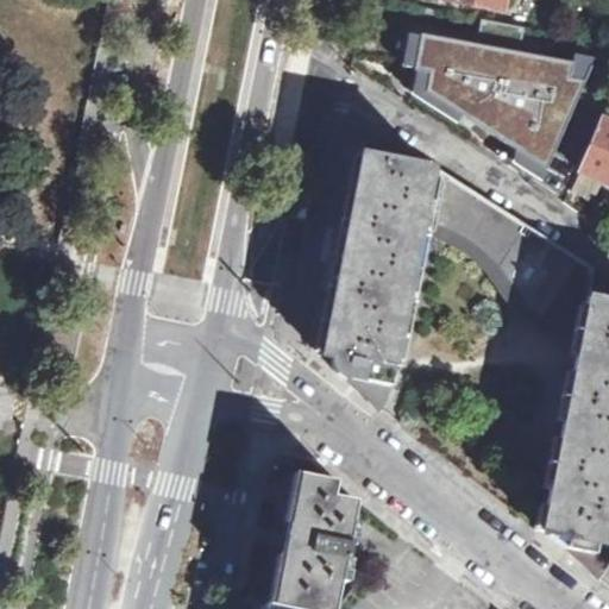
[(445,0),(506,13),(507,0),(445,0)]
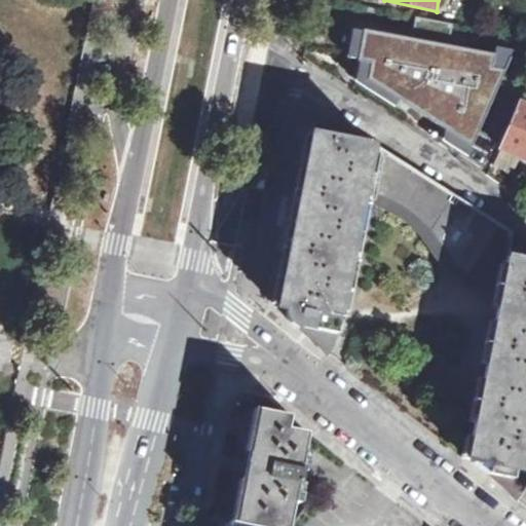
[(413,40),(364,30),(358,61),(370,64),(368,80),(472,146),(515,59),(451,47),(455,25),(417,19),(413,40)]
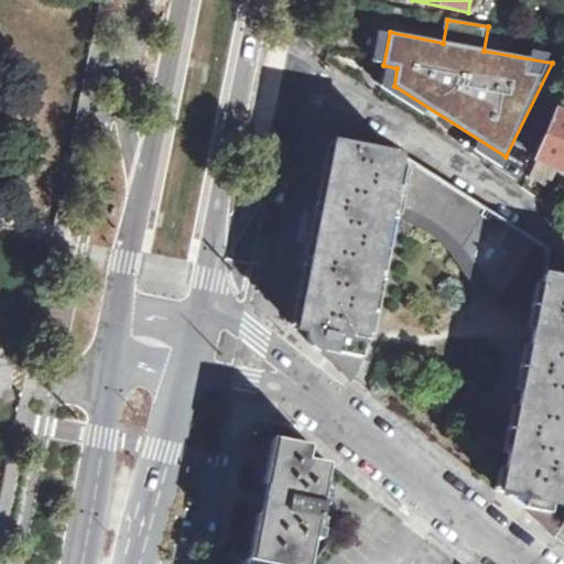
[(533,158),(563,170),(563,114),(554,110),(533,158)]
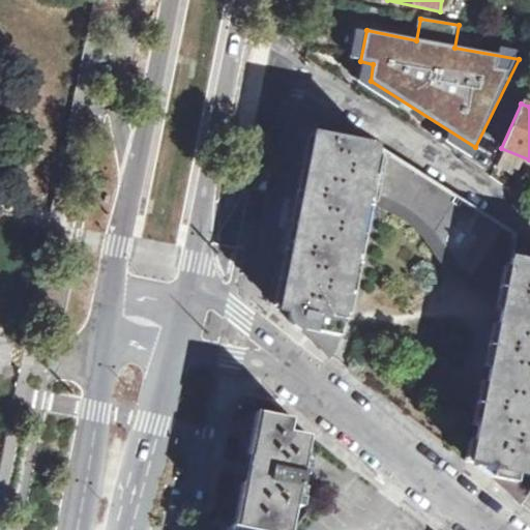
[(349,298),(367,190),(375,144),(330,115),(306,120),(272,304),(330,354),(343,327),(349,298)]
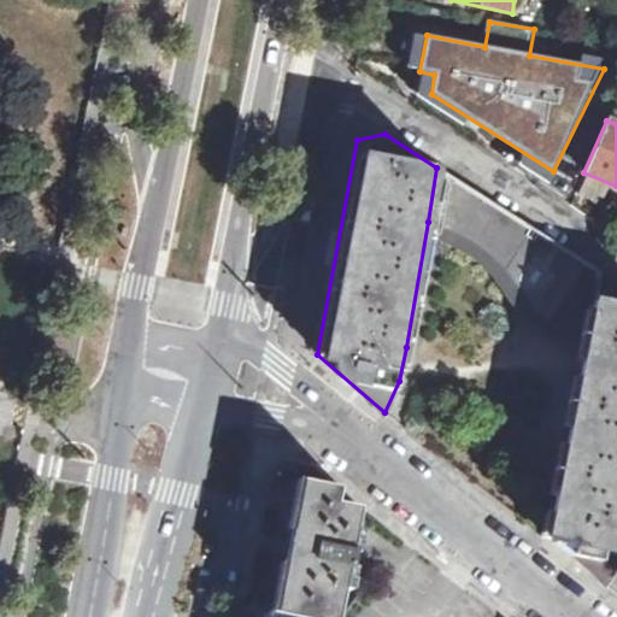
[(575,331),(591,338),(601,274),(436,168),(428,222),(450,228),(463,233),(474,240),(482,245),(493,252),(505,265),(516,281),(527,294),(534,303),(539,307),(546,315),(552,321),(559,323),(565,327),(575,331)]
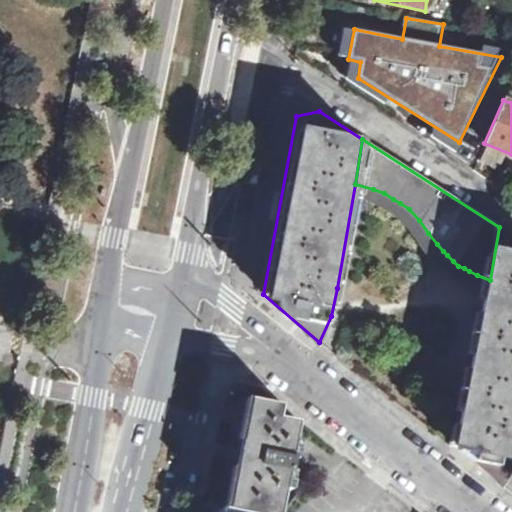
[(511,234),(499,227),(490,280),(455,447),(503,485),(511,472),(511,234)]
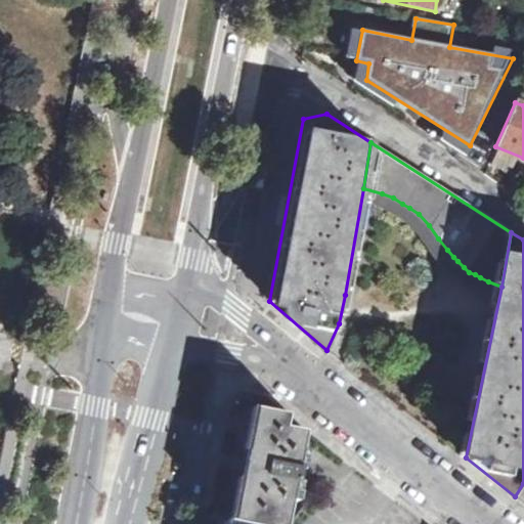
[(234,521),(251,523),(287,523),(306,431),(287,426),(289,415),(257,407),(234,521)]
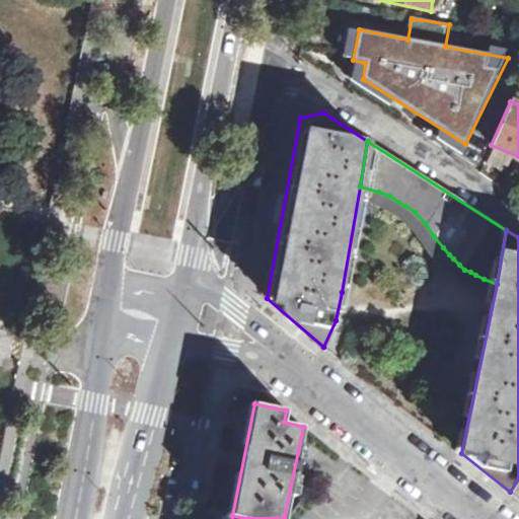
All buildings are outlined.
